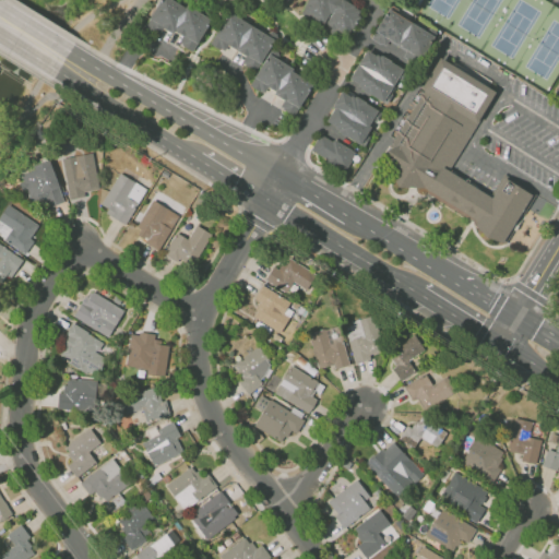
[(193,51),(211,19),(176,0),(158,0),(147,22),(179,39),(178,43),(193,51)]
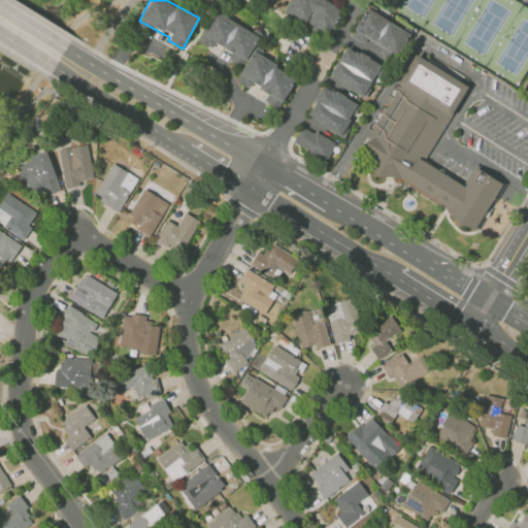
[(290,0),(285,12),(329,34),(341,8),(325,0),(290,0)]
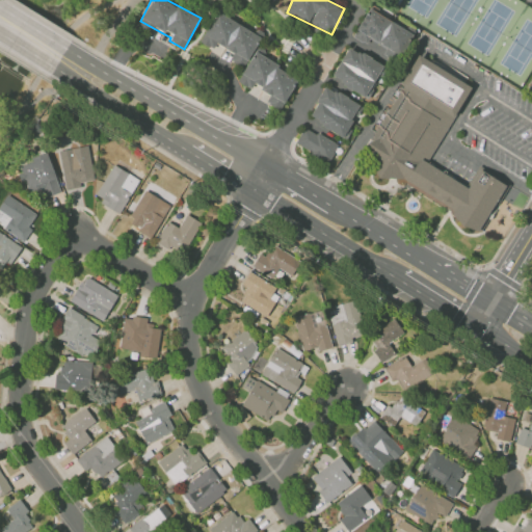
[(413,34),(370,7),(352,35),(367,45),(370,40),(386,49),(383,53),(396,61),(413,34)]
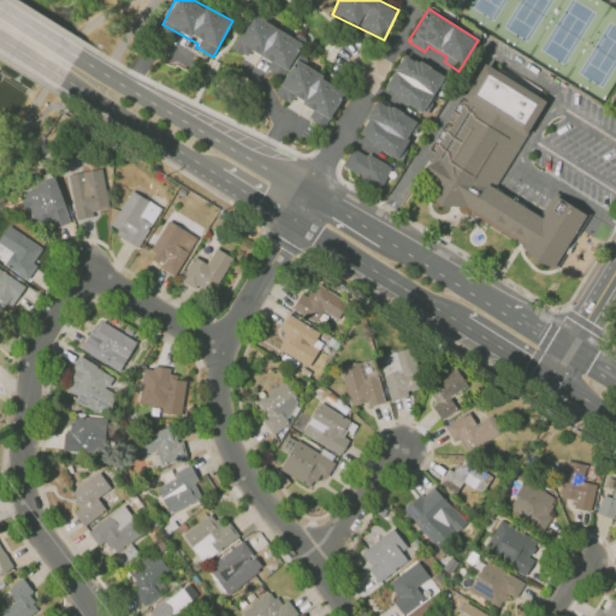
[(302,41),(249,13),(231,48),(248,57),(250,51),(272,61),(267,70),(284,78),(302,41)]
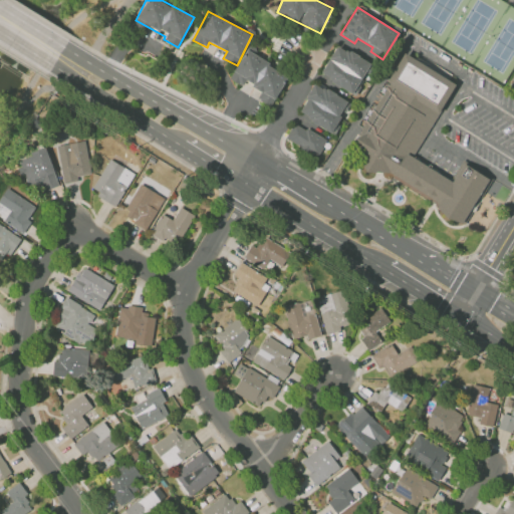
[(353,93),(370,63),(337,44),(320,74),(353,93)]
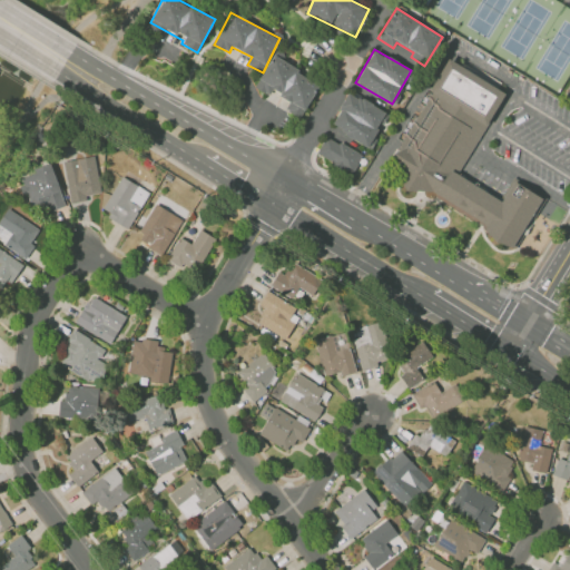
[(321,81),(272,56),(255,88),(269,96),(273,91),(290,100),(285,109),(302,118),(321,81)]
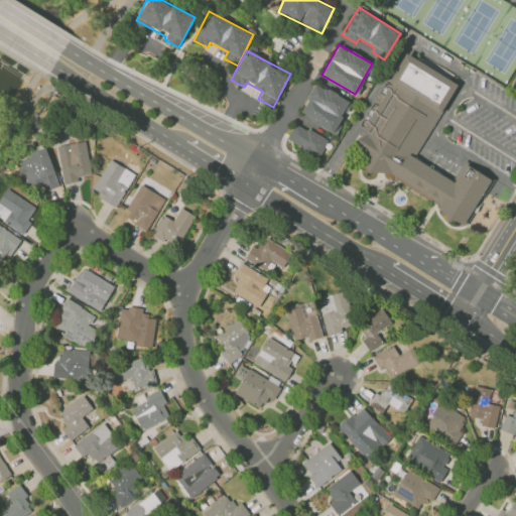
[(408,57),(457,87),(415,157),(454,181),(465,164),(492,180),(465,222),(394,176),(368,174),(359,141),(366,134),(393,92),(387,87),(408,57)]
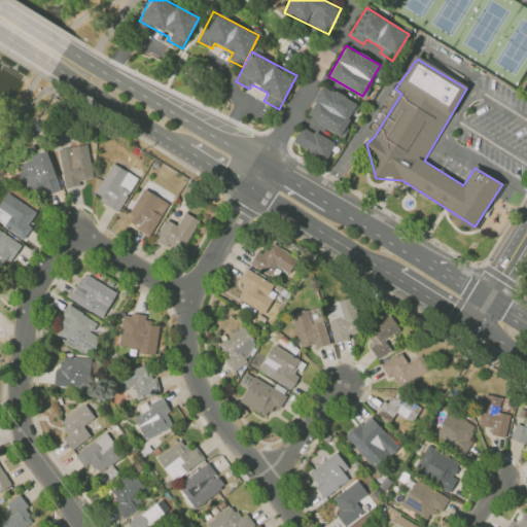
[(357,103),(322,84),(306,116),(341,135),(357,103)]
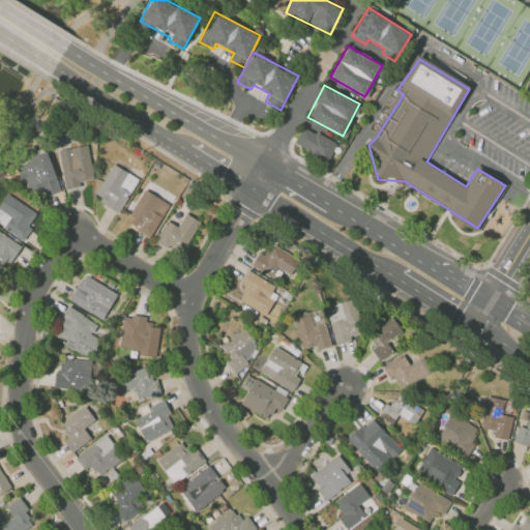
[(294,145),(328,162),(337,143),(302,126),(294,145)]
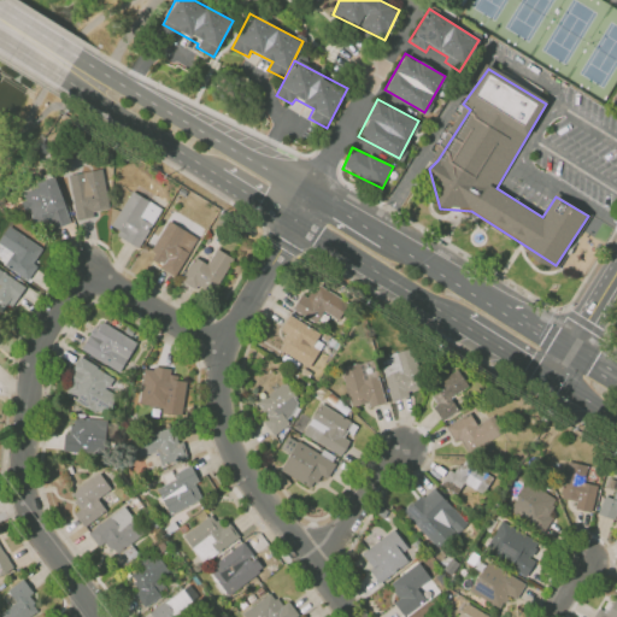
[(68,174),(76,221),(94,217),(93,211),(109,209),(101,169),(68,174)]
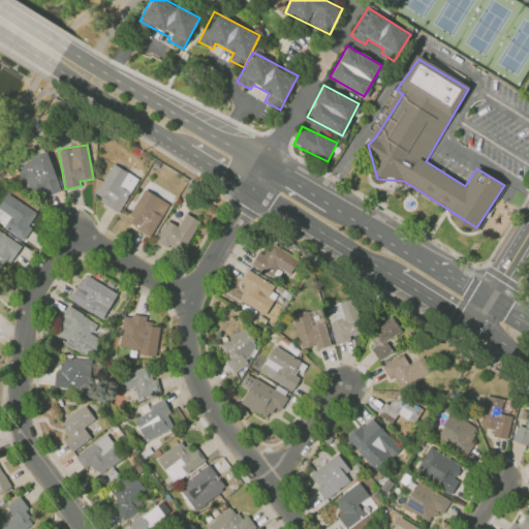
[(60,188),(47,150),(18,160),(31,198),(60,188)]
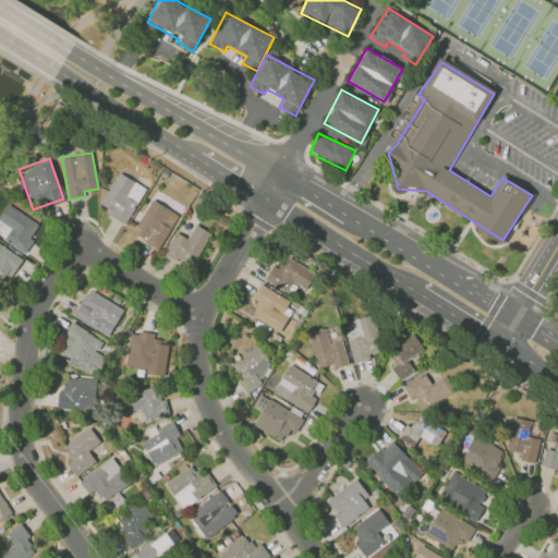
[(146,187),(118,172),(98,207),(126,222),(146,187)]
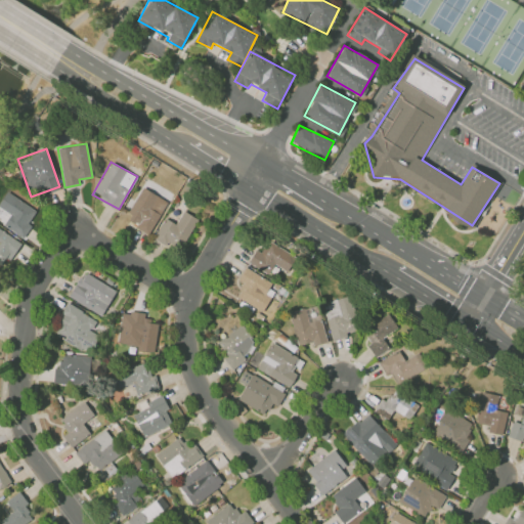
[(148,233),(167,202),(142,187),(124,219),(148,233)]
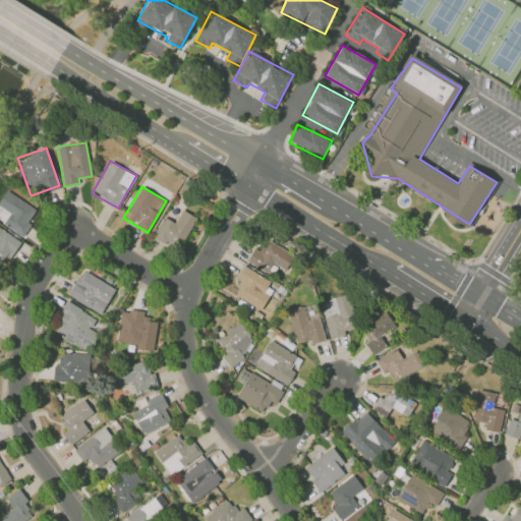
[(36,209),(6,190),(0,199),(0,207),(10,213),(3,224),(23,236),(32,223),(29,222),(36,209)]
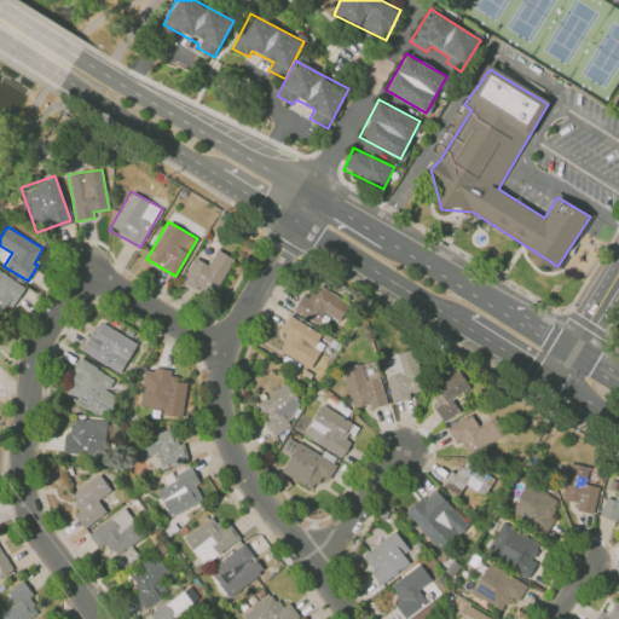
[(233,258),(215,249),(208,264),(194,256),(181,283),(196,290),(198,287),(215,295),(233,258)]
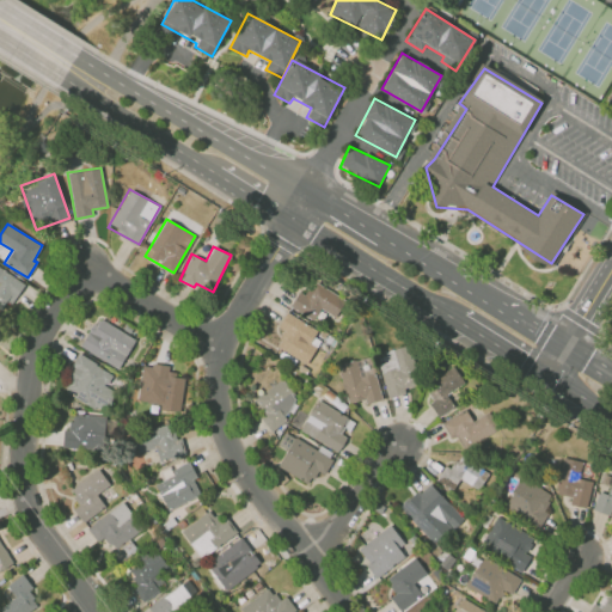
[(23,283),(0,268),(0,308),(4,312),(23,283)]
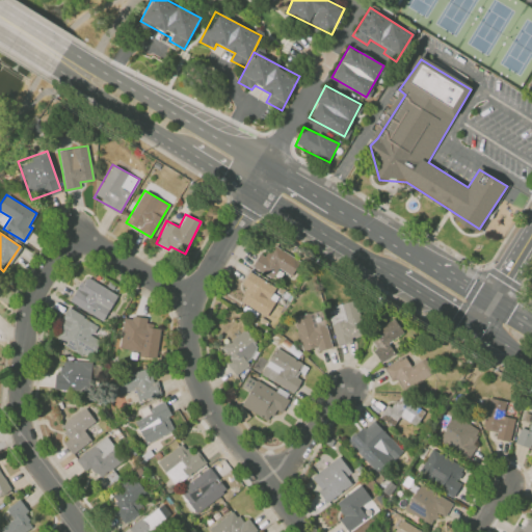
[(251,268),(275,278),(280,270),(292,275),(299,259),(270,245),(265,256),(259,254),(251,268)]
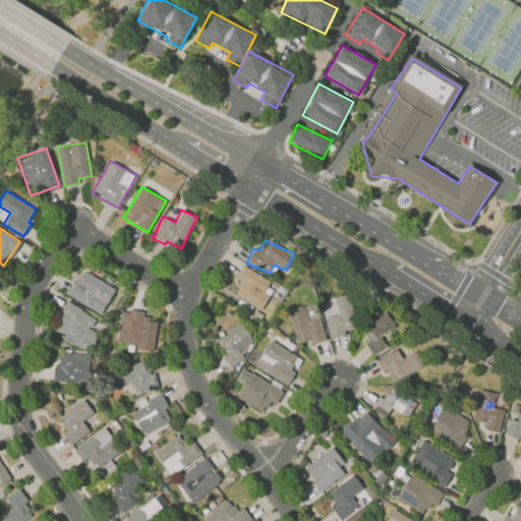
[(234,295),(262,309),(272,289),(267,287),(271,280),(243,266),(236,279),(241,281),(234,295)]
